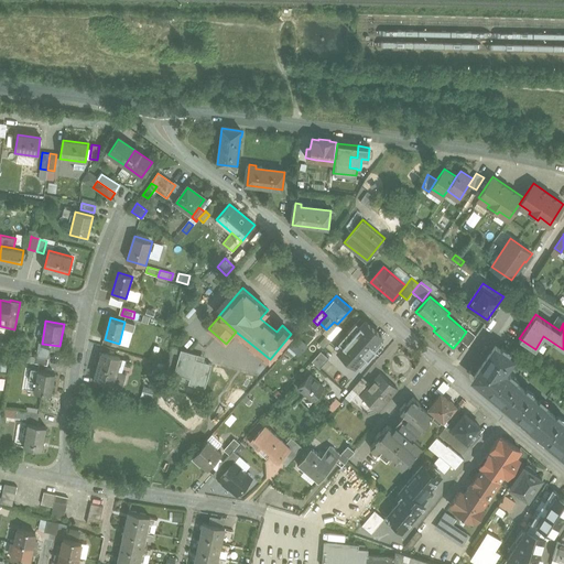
[(339,350),(357,366),(382,336),(365,321),(339,350)]
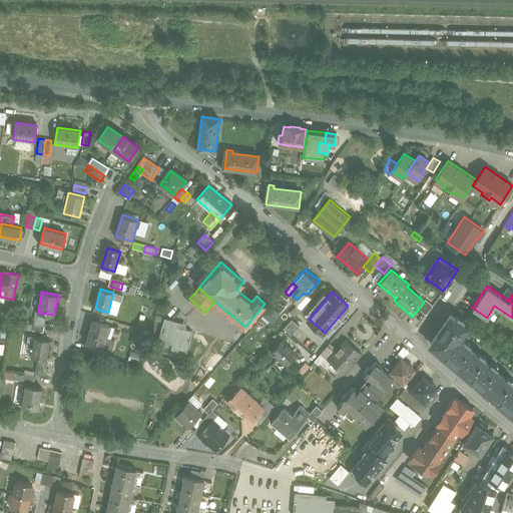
[(433,306),(426,300),(424,302),(419,309),(426,315),(433,306)]
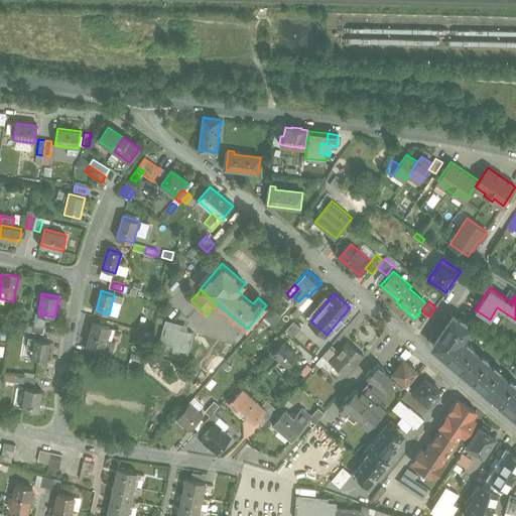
[(280,315),(273,308),(265,317),(272,325),(280,315)]
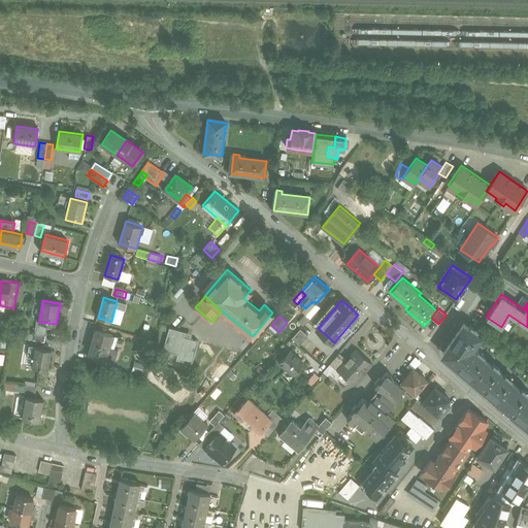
[(483,326),(474,320),(471,324),(480,330),(483,326)]
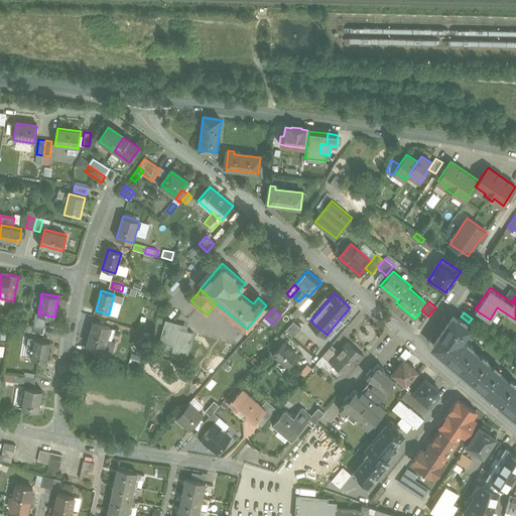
[(185,324),(163,317),(157,340),(173,344),(171,350),(186,354),(192,331),(184,328),(185,324)]
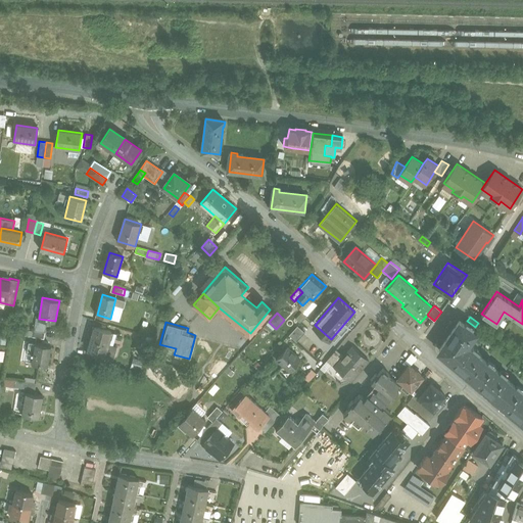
[(461,322),(440,350),(469,375),(482,358),(467,345),(468,344),(466,343),(469,339),(471,340),(476,332),(461,322)]
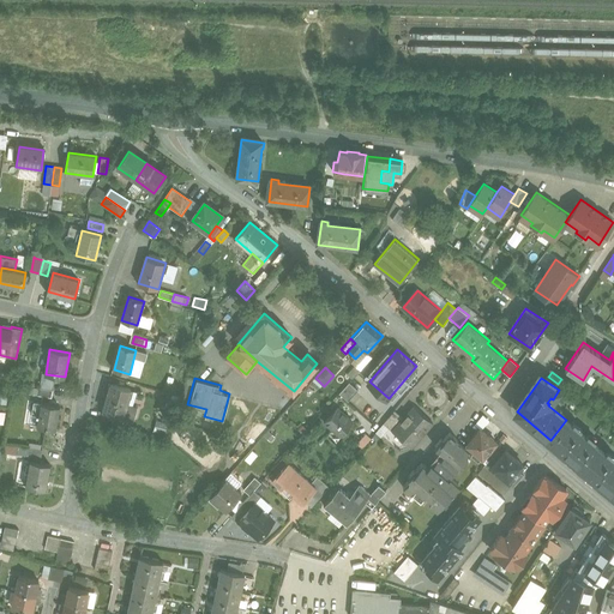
[(357,390),(349,383),(339,393),(348,401),(357,390)]
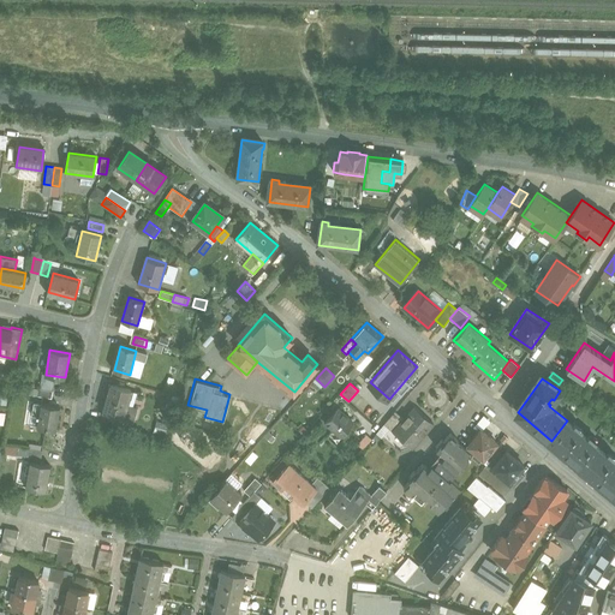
[(132,390),(112,384),(105,411),(124,417),(132,390)]
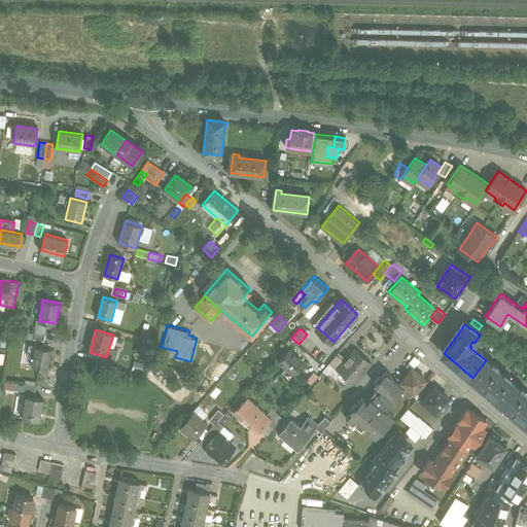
[(249,346),(244,341),(239,348),(244,352),(249,346)]
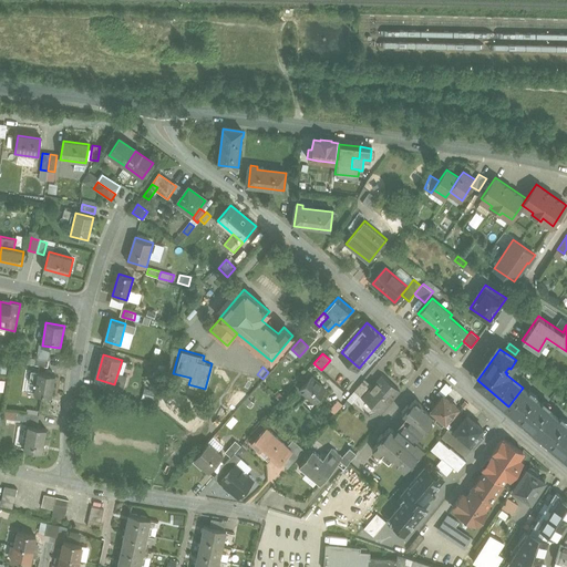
[(55,374),(38,372),(34,393),(51,397),(55,374)]
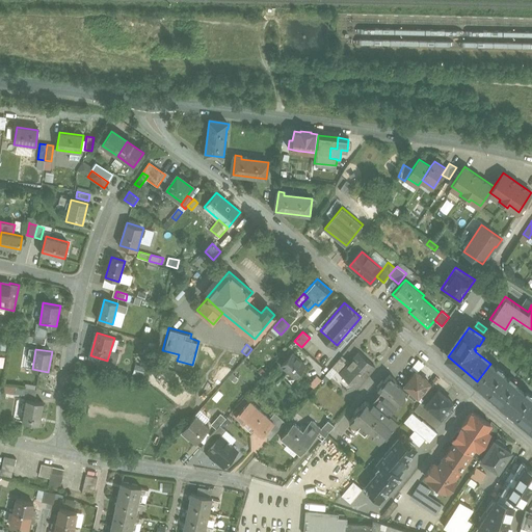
[(306,366),(292,353),(282,365),(295,377),(306,366)]
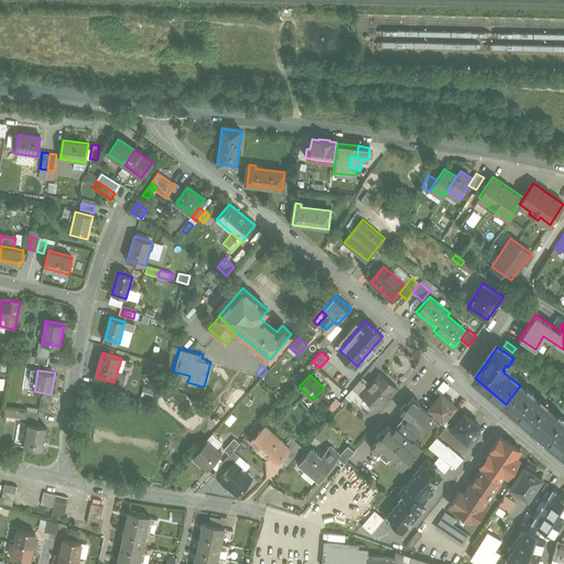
[(397,389),(379,375),(370,384),(361,396),(378,410),(397,389)]
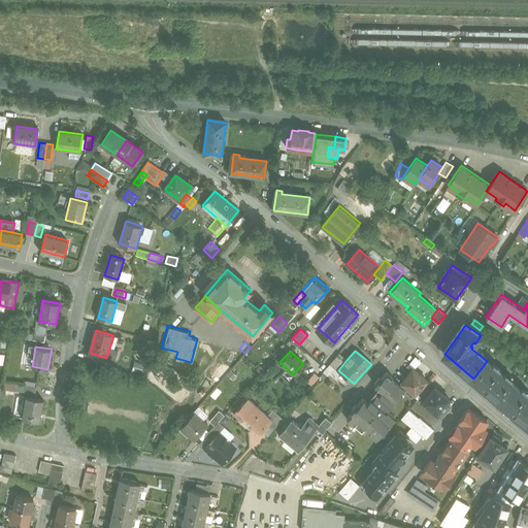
[(347,360),(339,354),(330,364),(338,370),(347,360)]
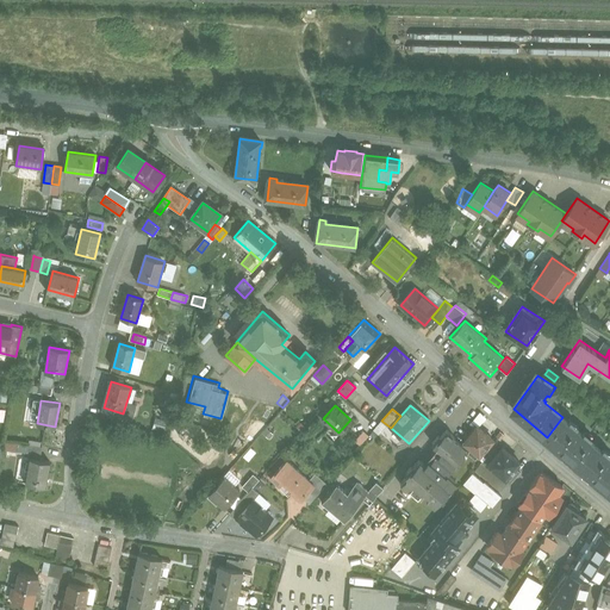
[(155,417),(154,427),(165,429),(166,419),(155,417)]
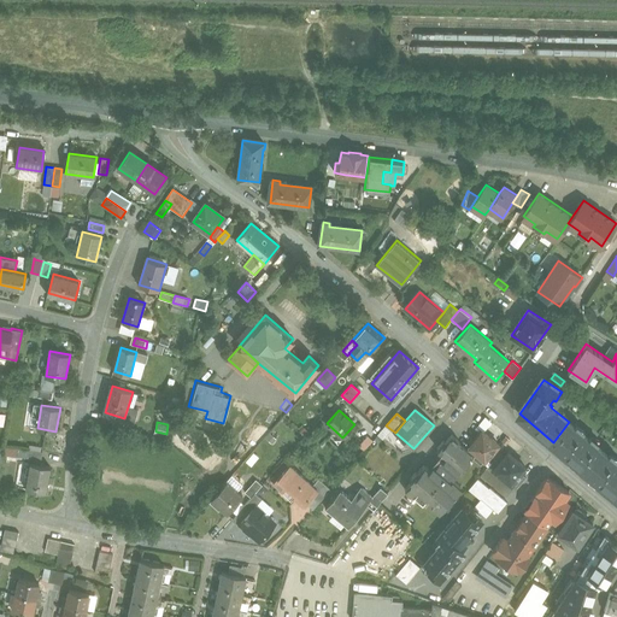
[(606,453),(569,422),(553,442),(589,472),(606,453)]
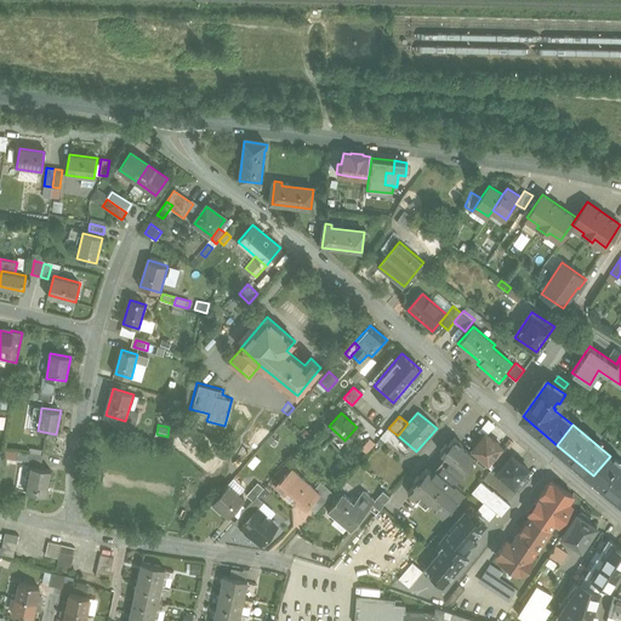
[(501,446),(485,433),(469,453),(472,455),(474,453),(488,463),(501,446)]
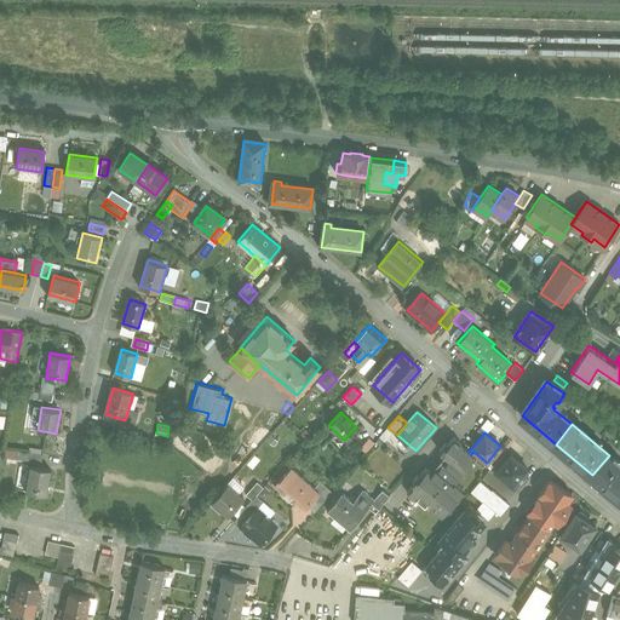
[(277,441),(273,435),(267,442),(271,447),(277,441)]
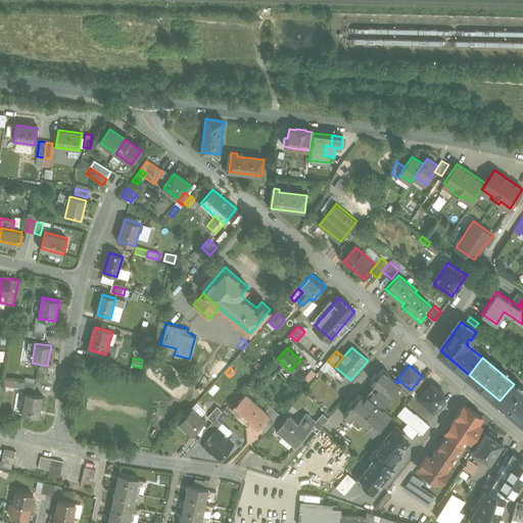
[(390,375),(383,369),(378,375),(376,374),(370,381),(377,387),(369,395),(383,408),(384,407),(398,389),(397,387),(399,385),(395,381),(389,376),(390,375)]
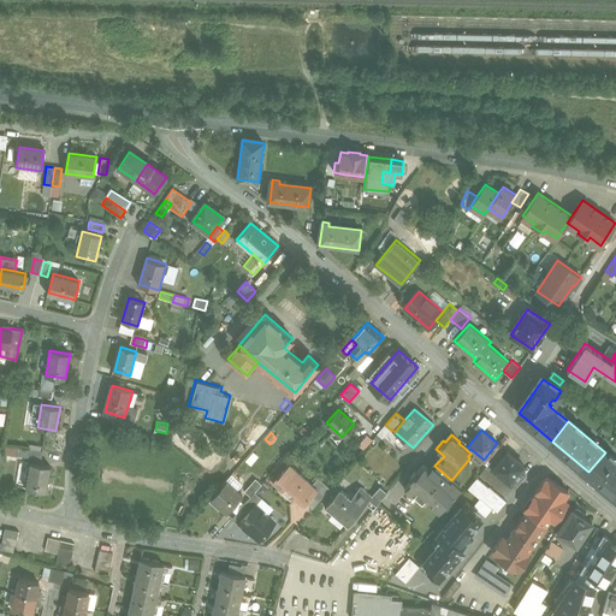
[(367,436),(359,445),(363,450),(372,439),(367,436)]
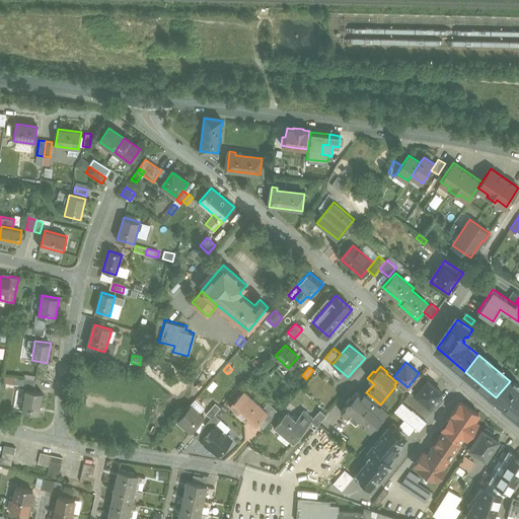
[(3,381),(13,383),(14,376),(4,374),(3,381)]
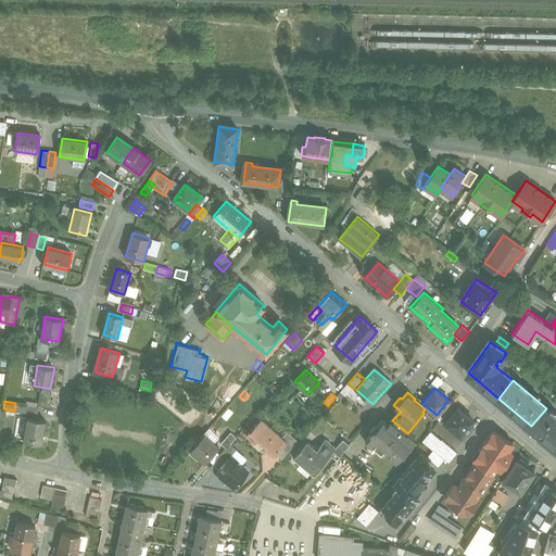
[(214,406),(205,415),(213,421),(220,412),(214,406)]
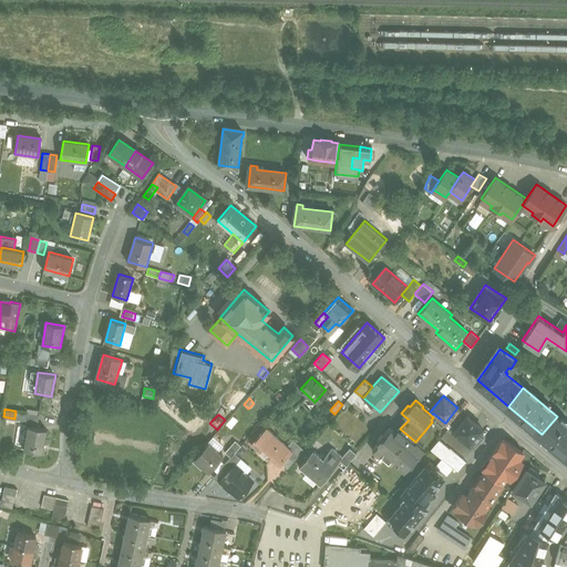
[(467,415),(452,433),(460,440),(462,437),(470,444),(483,429),(467,415)]
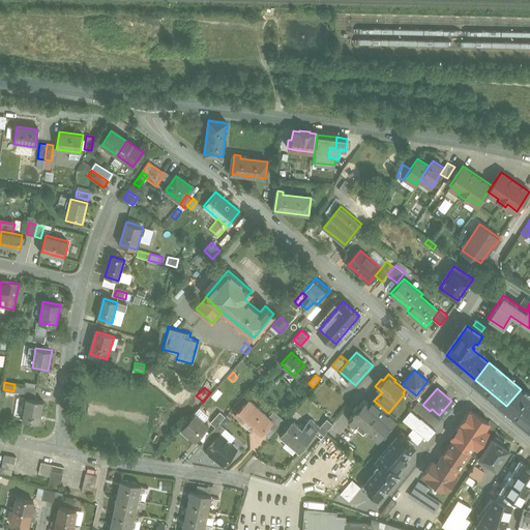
[(529,396),(521,389),(506,406),(529,425),(529,396)]
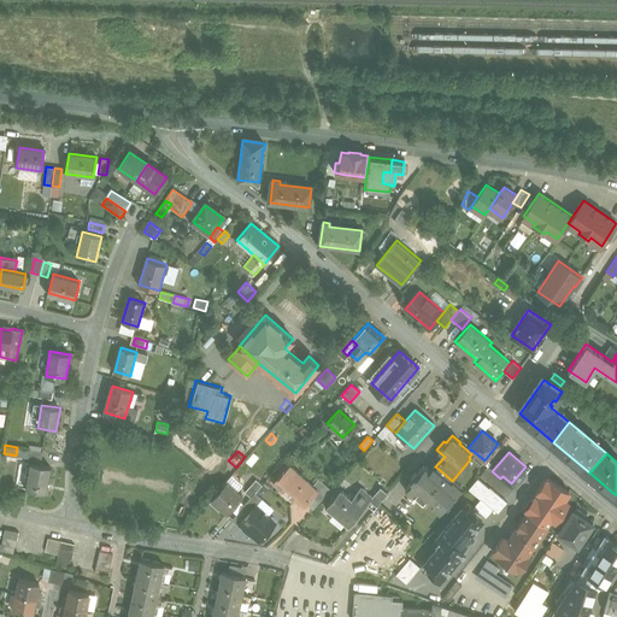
[(51,466),(31,463),(27,488),(46,492),(51,466)]
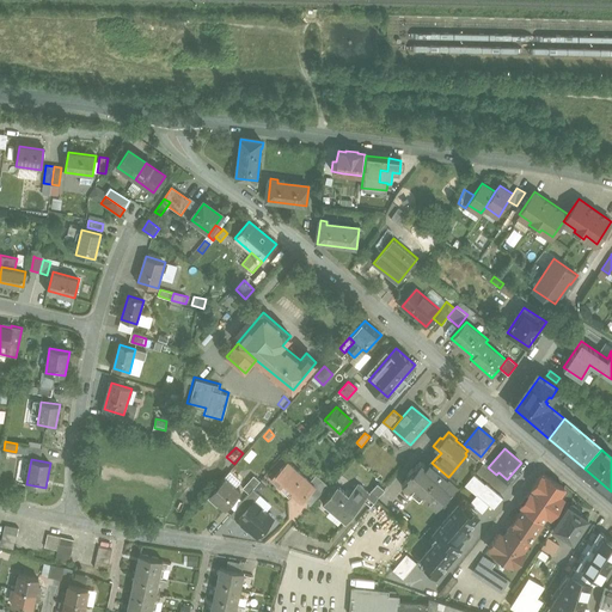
[(311,481),(288,460),(271,479),(281,488),(285,483),(294,491),(292,494),(301,502),(310,493),(316,485),(311,481)]
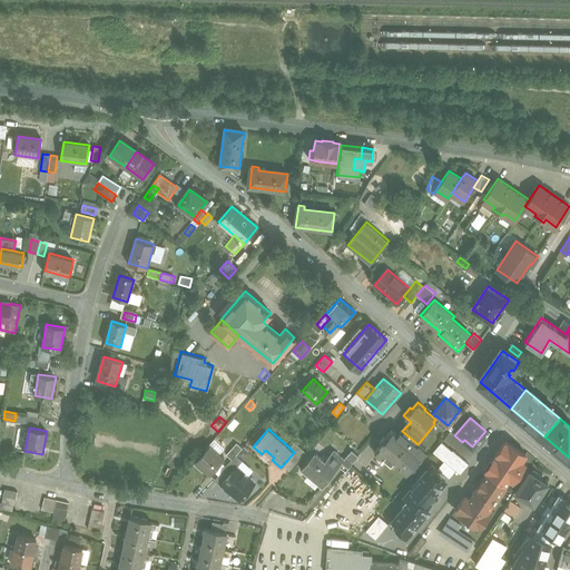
[(392,430),(386,438),(385,436),(380,442),(382,444),(375,452),(382,459),(383,457),(391,463),(397,455),(403,461),(399,467),(406,472),(413,464),(413,465),(426,450),(419,443),(418,444),(402,431),(399,435),(392,430)]
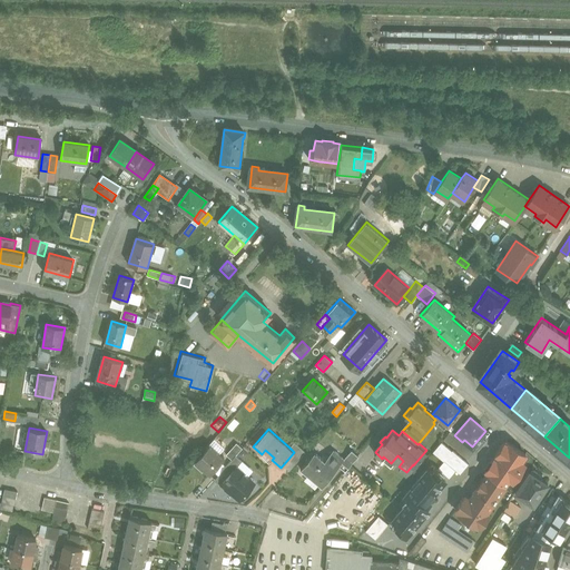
[(237,442),(227,453),(233,459),(236,455),(243,448),(237,442)]
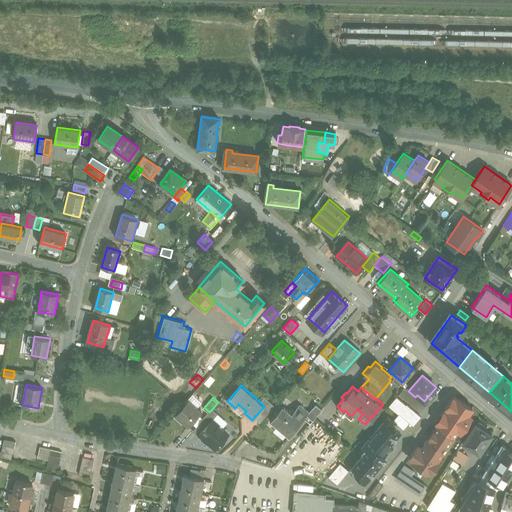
[(275,405),(265,397),(260,402),(264,406),(259,412),(264,417),(275,405)]
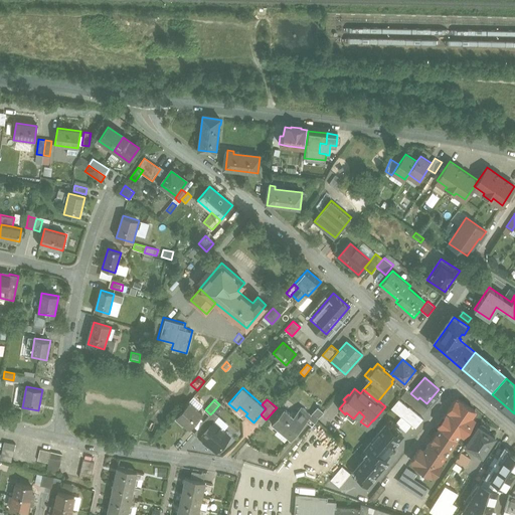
[(440,427),(456,439),(460,434),(463,436),(474,419),(471,416),(475,410),(458,399),(457,400),(456,399),(448,410),(449,411),(447,414),(446,414),(438,425),(439,426),(439,427),(440,427)]
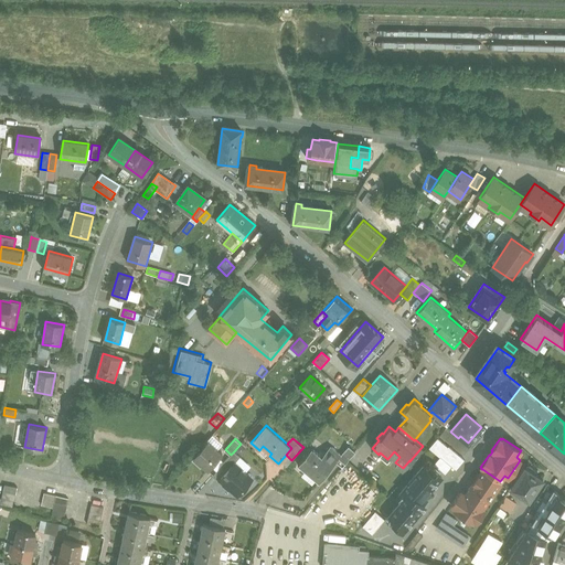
[(209,439),(193,456),(209,469),(223,452),(209,439)]
